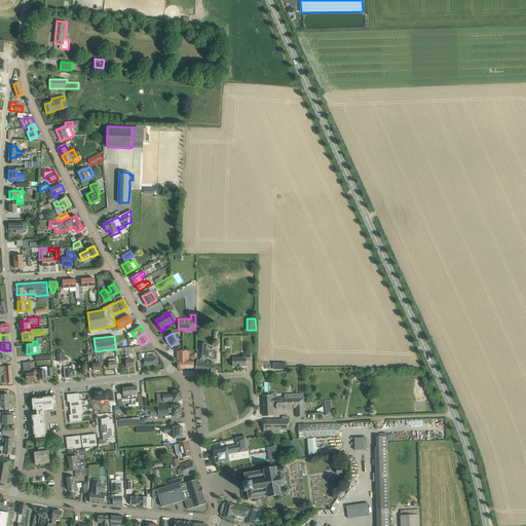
[(208,371),(208,373),(215,374),(215,369),(215,365),(214,364),(214,362),(205,361),(208,343),(207,343),(207,344),(200,343),(199,360),(197,360),(196,364),(196,369),(208,371)]
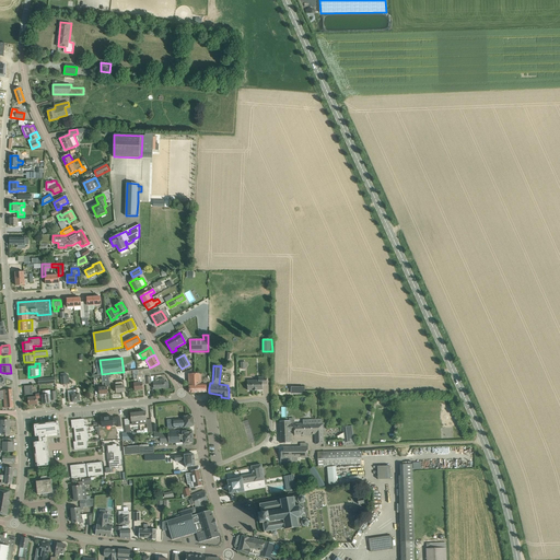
[(98,387),(100,394),(101,394),(101,396),(107,395),(107,394),(108,394),(107,387),(111,387),(109,378),(111,378),(111,373),(102,374),(103,387),(98,387)]
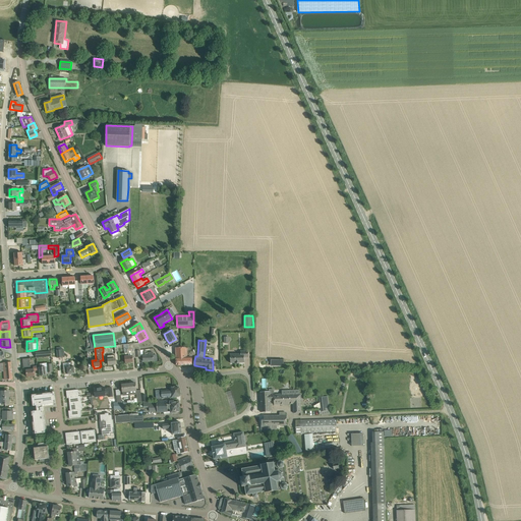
[(187,348),(176,348),(176,365),(192,365),(191,357),(188,357),(187,348)]
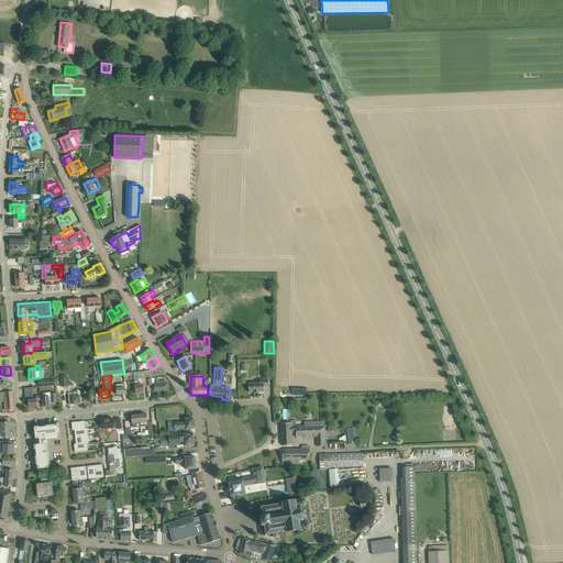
[(136,382),(135,382),(135,385),(135,393),(144,392),(143,384),(142,378),(136,379),(136,382)]
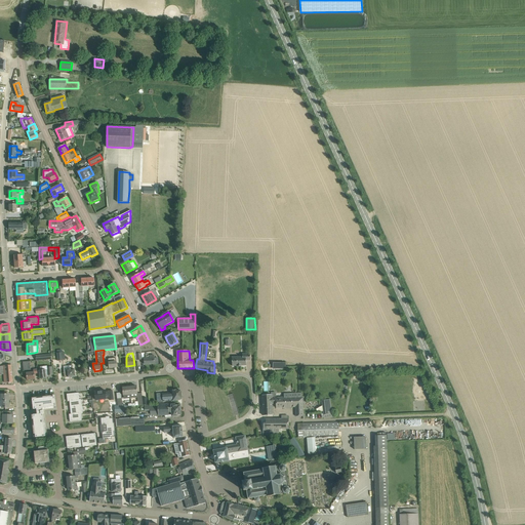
[(145,354),(145,359),(145,364),(155,364),(154,355),(148,356),(148,354),(145,354)]
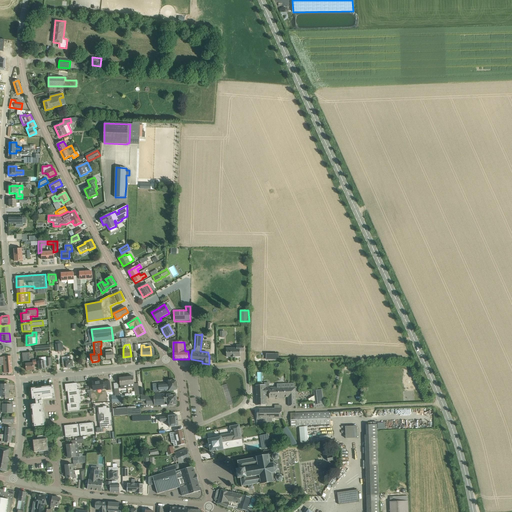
[(236,345),(237,348),(226,348),(226,352),(227,357),(231,357),(235,357),(240,356),(240,351),(244,351),(244,345),(236,345)]
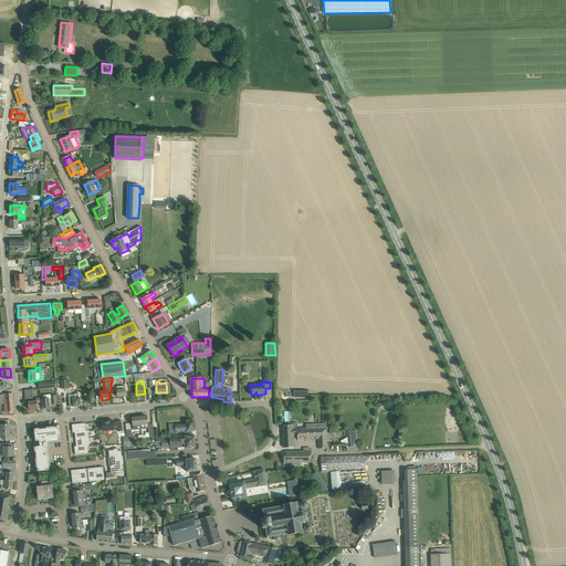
[(117,387),(118,397),(126,396),(125,386),(117,387)]
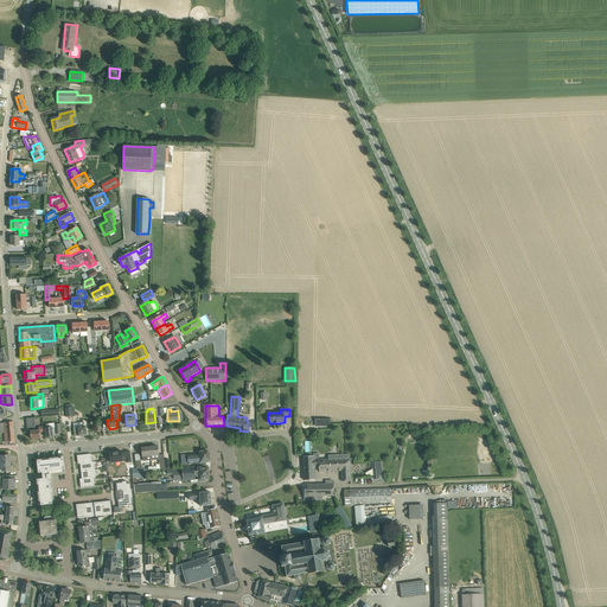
[(4,423),(0,423),(0,430),(0,433),(5,433),(6,442),(14,441),(13,422),(4,423)]
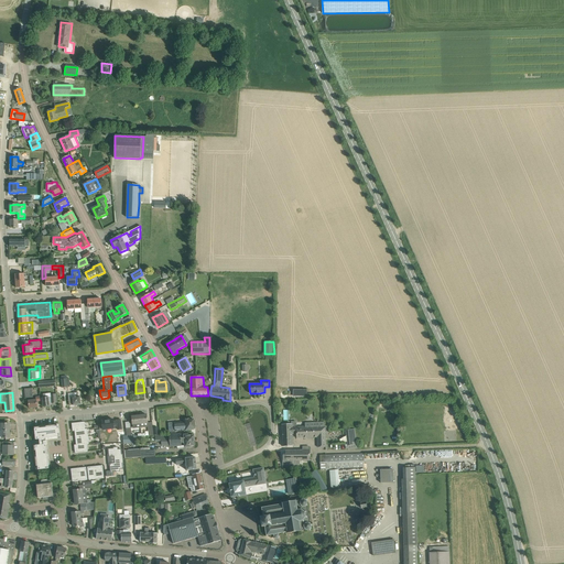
[(74,393),(68,393),(69,405),(73,405),(80,404),(80,397),(77,397),(77,392),(74,392),(74,393)]
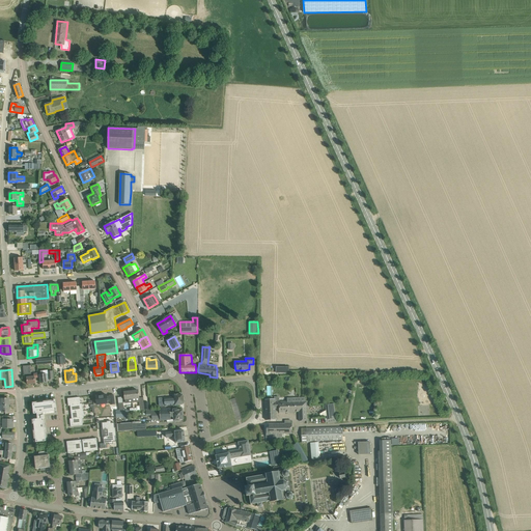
[(34,373),(34,376),(27,378),(28,384),(35,384),(34,378),(38,378),(37,373),(34,373)]
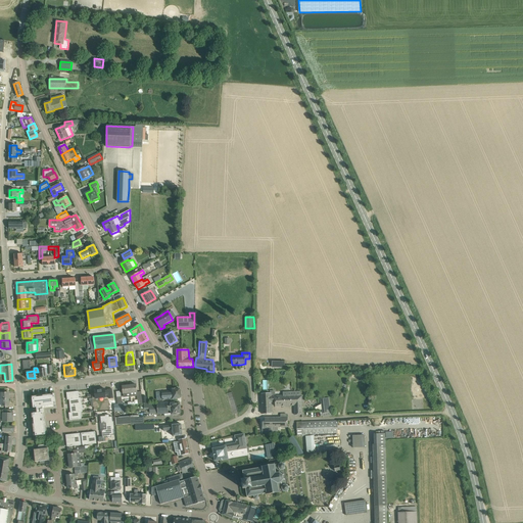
[(136,384),(130,385),(131,396),(137,395),(138,403),(142,403),(142,401),(141,391),(137,392),(136,384)]
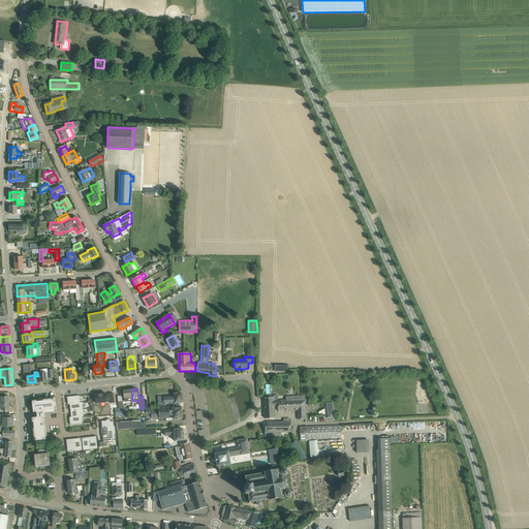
[(95,395),(96,402),(106,401),(106,399),(110,399),(111,403),(115,403),(114,394),(110,394),(110,395),(106,396),(105,393),(95,395)]
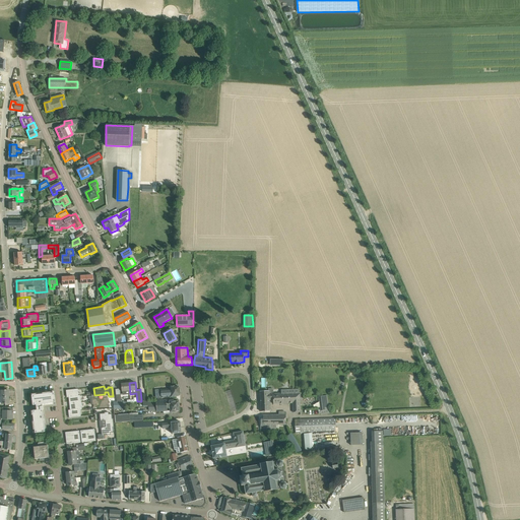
[(160,390),(155,390),(156,394),(156,398),(172,397),(179,396),(181,394),(180,386),(178,386),(171,387),(171,389),(160,390)]
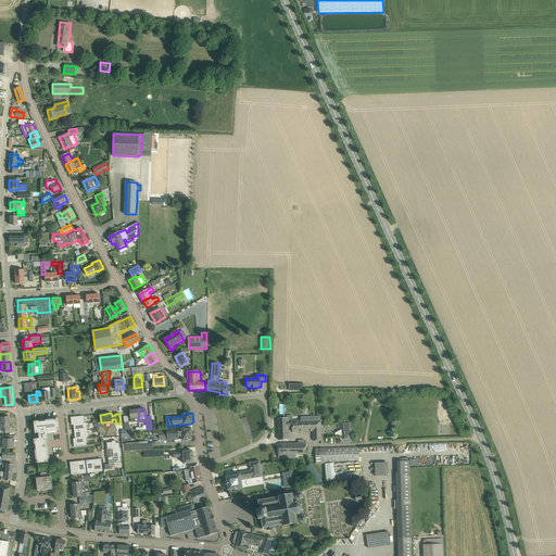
[(84,416),(71,417),(72,425),(74,425),(84,424),(84,416)]
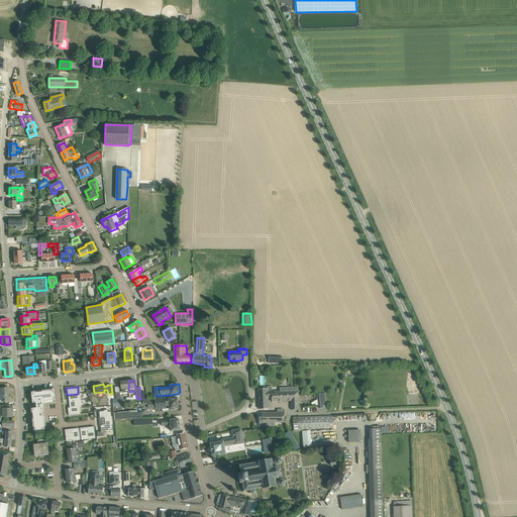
[(268,389),(259,389),(260,409),(269,409),(269,398),(272,398),(272,402),(291,401),(292,410),(299,410),(298,391),(297,387),(280,388),(280,391),(272,391),(272,387),(268,387),(268,389)]
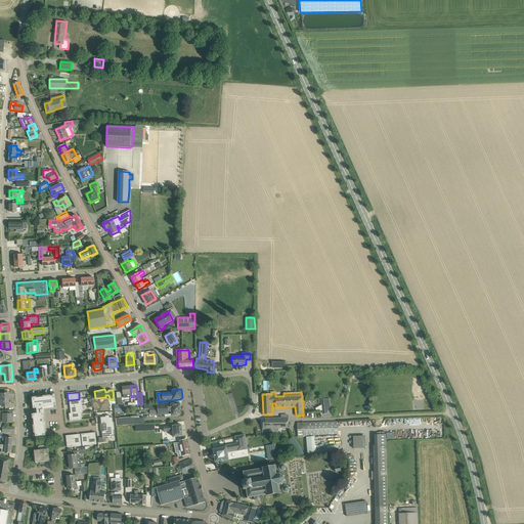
[(46,435),(43,413),(44,413),(43,409),(43,407),(56,406),(55,396),(51,396),(51,395),(43,396),(43,397),(37,398),(37,397),(32,397),(34,408),(37,408),(37,413),(32,415),(32,419),(34,419),(34,425),(33,425),(34,433),(35,433),(36,437),(46,435)]
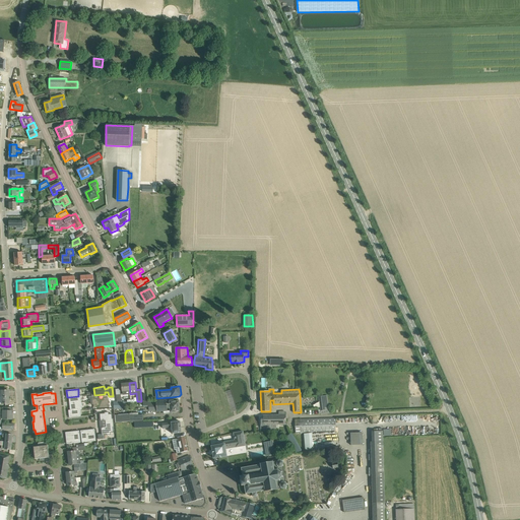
[(327,395),(319,396),(320,411),(321,414),(329,413),(327,395)]
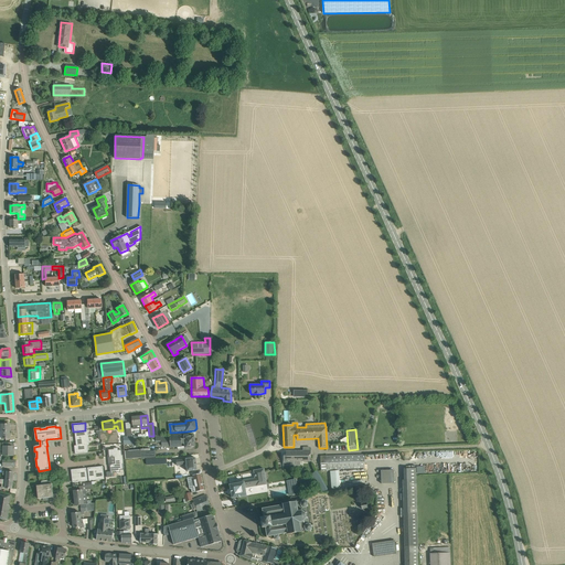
[(194,445),(196,445),(195,441),(194,441),(194,436),(189,437),(188,436),(184,436),(184,435),(179,435),(170,436),(159,436),(156,436),(157,443),(162,443),(162,446),(171,446),(171,447),(182,447),(182,444),(185,444),(185,448),(185,449),(190,449),(190,447),(190,446),(194,446),(194,445)]
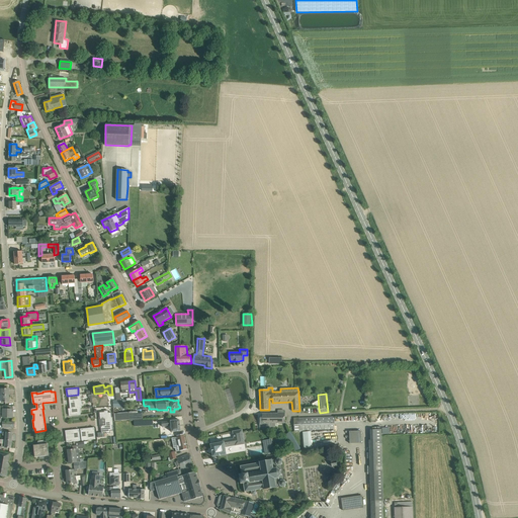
[(116,401),(113,401),(113,407),(117,407),(117,409),(120,409),(124,408),(124,401),(120,402),(120,400),(116,401)]
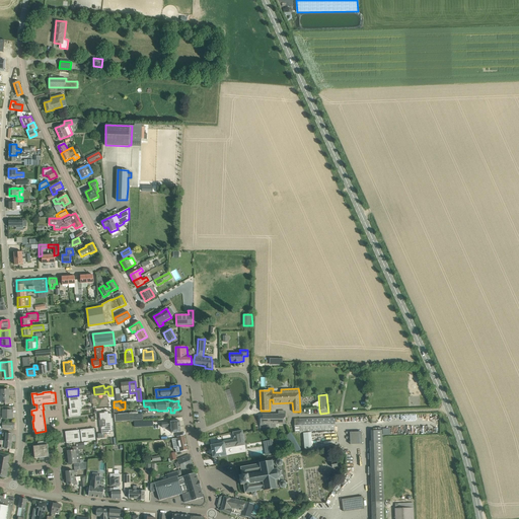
[(0,429),(2,430),(2,429),(15,429),(15,423),(3,422),(3,419),(14,419),(14,412),(12,412),(12,406),(0,406),(0,429)]
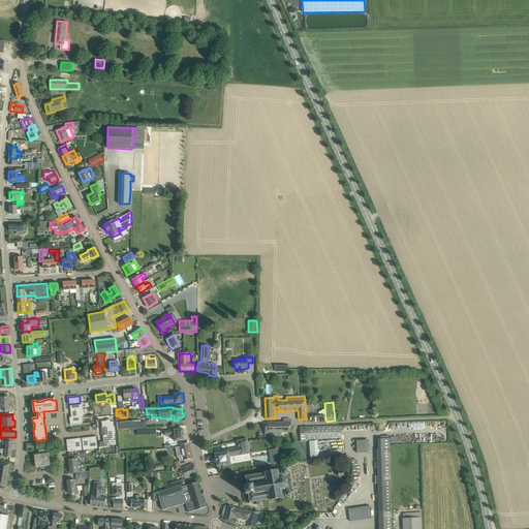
[(71,417),(70,417),(70,425),(83,424),(82,416),(71,417)]
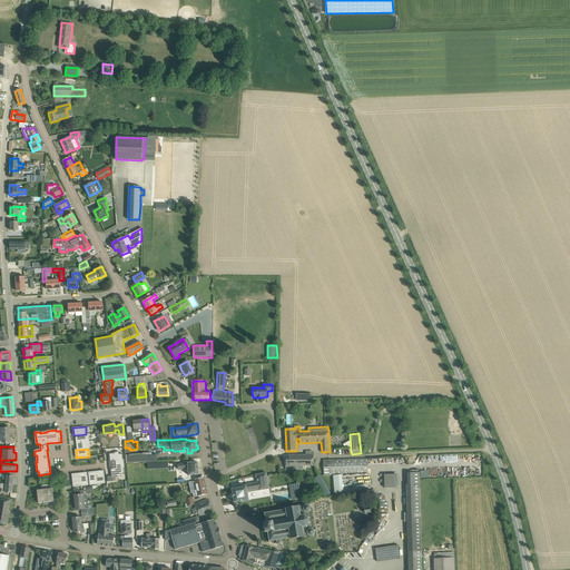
[(296,470),(296,465),(314,465),(314,455),(313,455),(313,451),(311,451),(305,451),(305,455),(288,455),(288,459),(286,459),(286,470),(296,470)]
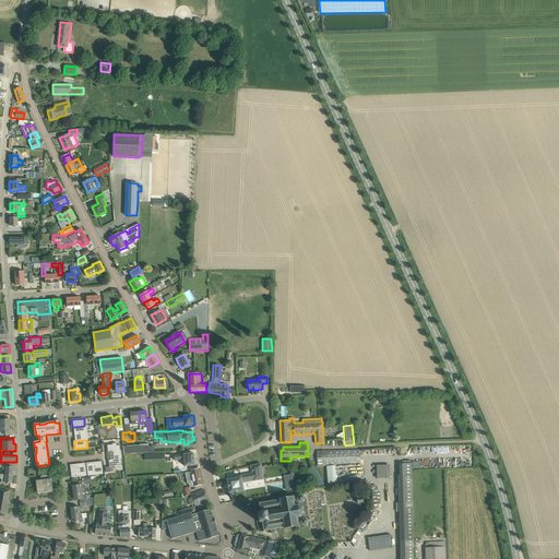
[(114,452),(114,455),(122,454),(122,450),(121,450),(120,444),(117,445),(117,443),(113,443),(113,444),(107,444),(108,453),(114,452)]
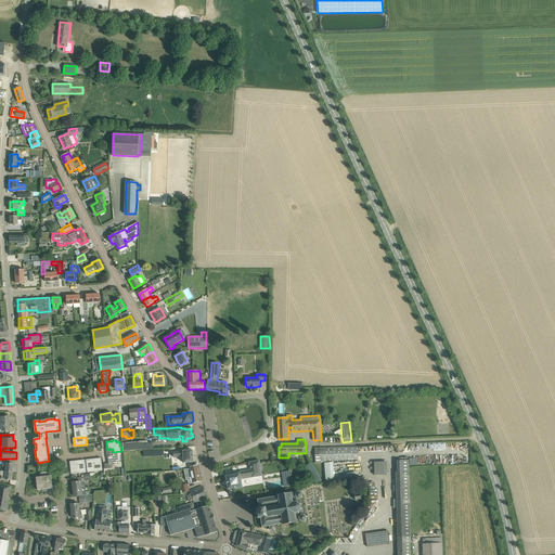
[(139,442),(123,443),(124,451),(153,449),(153,442),(147,442),(147,440),(139,441),(139,442)]
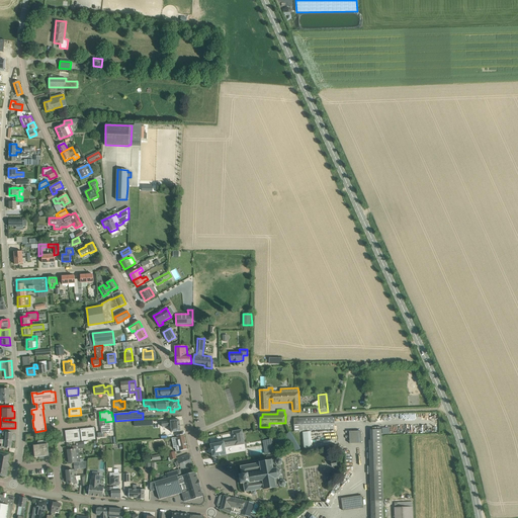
[(293,418),(294,431),(335,430),(334,417),(293,418)]
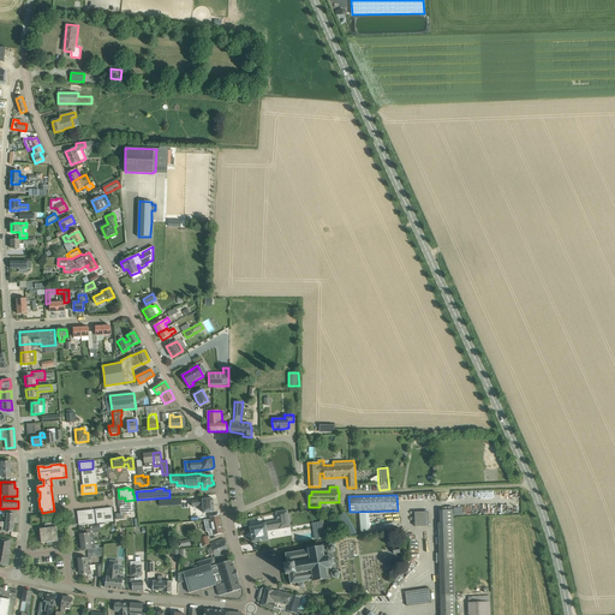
[(192,501),(192,507),(201,506),(202,509),(203,509),(204,513),(215,512),(213,499),(202,500),(192,501)]
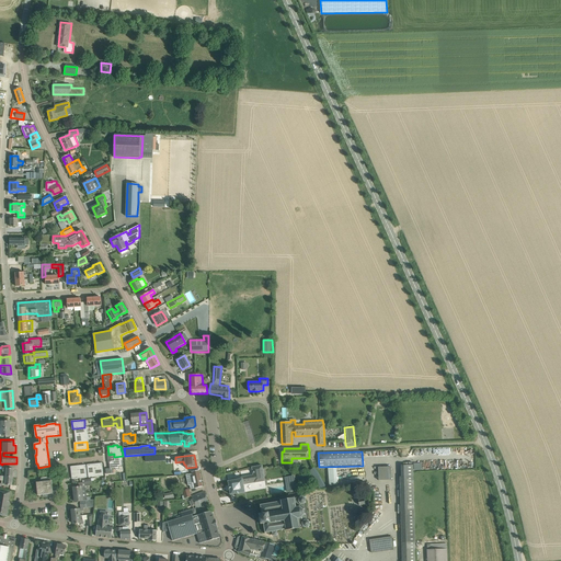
[(123,456),(114,457),(114,460),(110,461),(110,468),(110,469),(113,469),(115,468),(115,469),(119,469),(119,467),(123,467),(122,461),(123,461),(123,456)]
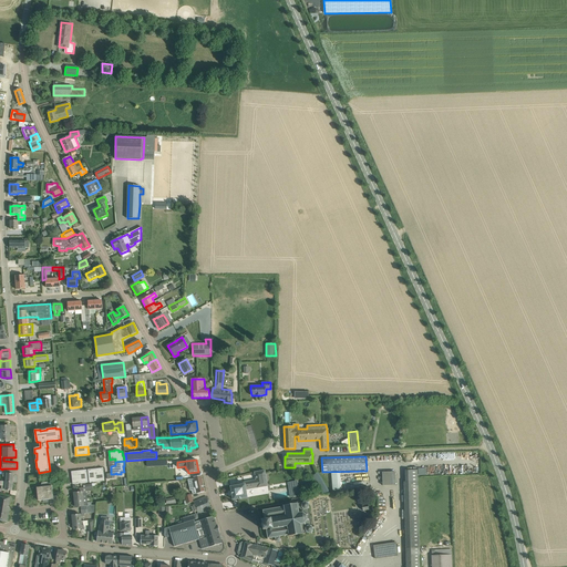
[(95,468),(89,470),(90,482),(98,482),(95,468)]
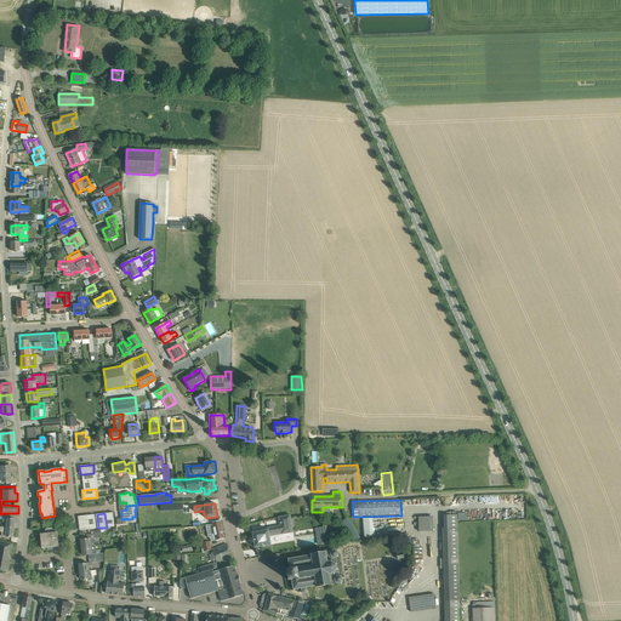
[(113,513),(104,513),(107,528),(114,527),(113,513)]
